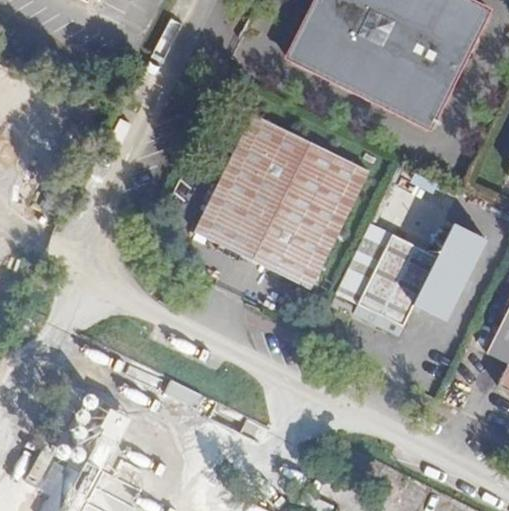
[(317,0),(314,7),(305,9),(287,47),(288,59),(424,127),(434,125),(440,112),(432,108),(442,90),(449,94),(452,88),(448,77),(459,54),(471,50),(474,45),(466,40),(475,24),(482,28),(489,16),(485,6),(474,0),(317,0)]
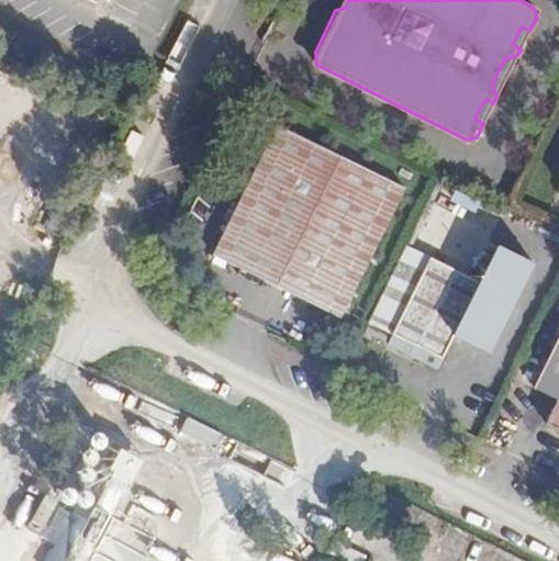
[(339,0),(335,10),(345,8),(348,0),(339,0)]
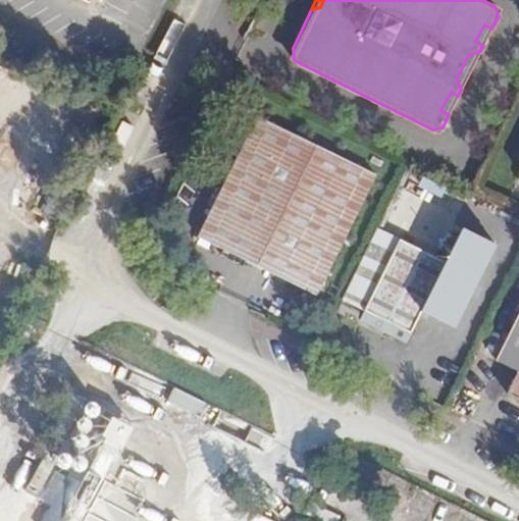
[(483,46),(491,29),(484,24),(475,41),(483,46)]
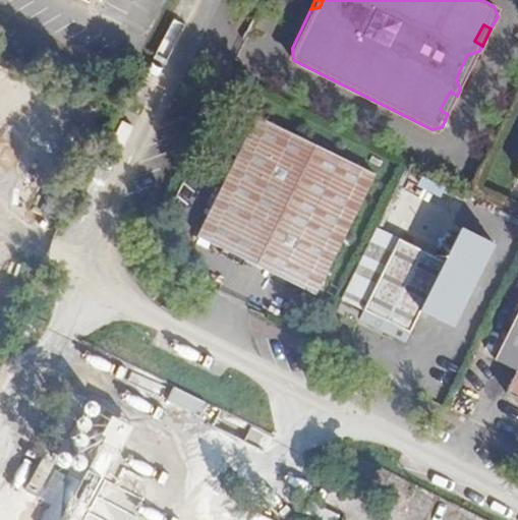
[(460,90),(479,51),(467,55),(456,78),(460,90)]
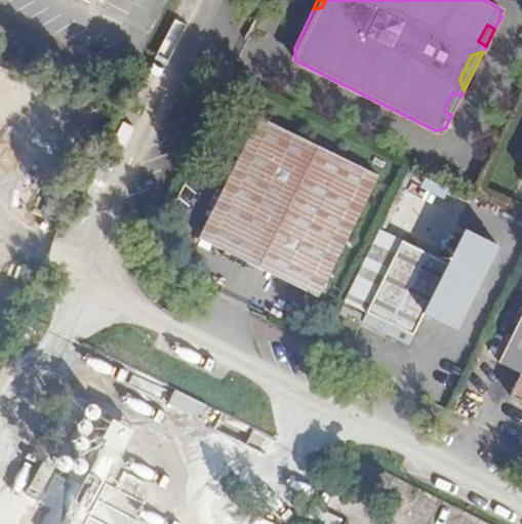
[(243,59),(234,55),(227,69),(236,74),(243,59)]
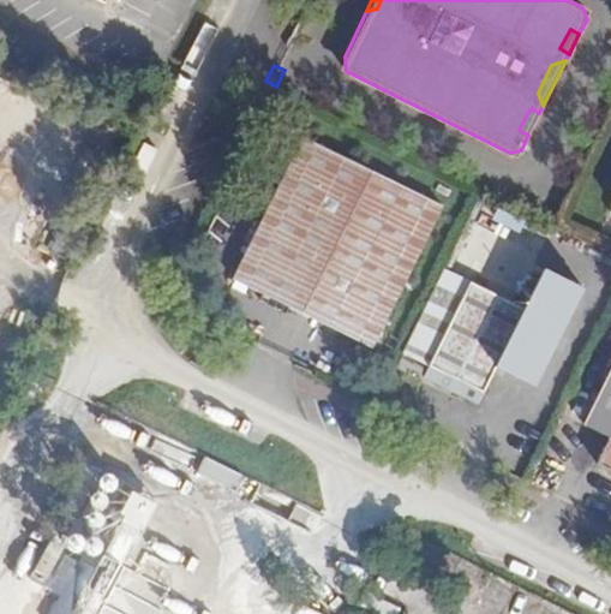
[(519,130),(528,135),(539,113),(531,108),(519,130)]
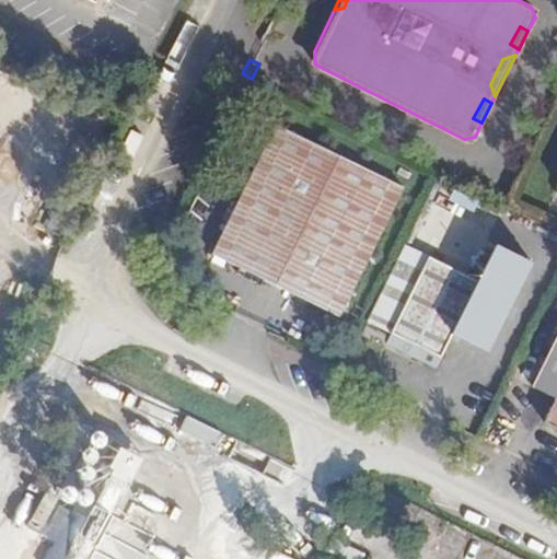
[(402,185),(276,124),(212,254),(338,315),(402,185)]
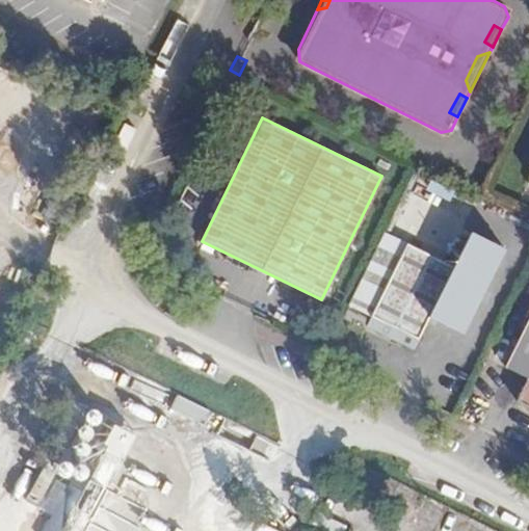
[(453,266),(407,242),(371,316),(417,339),(453,266)]
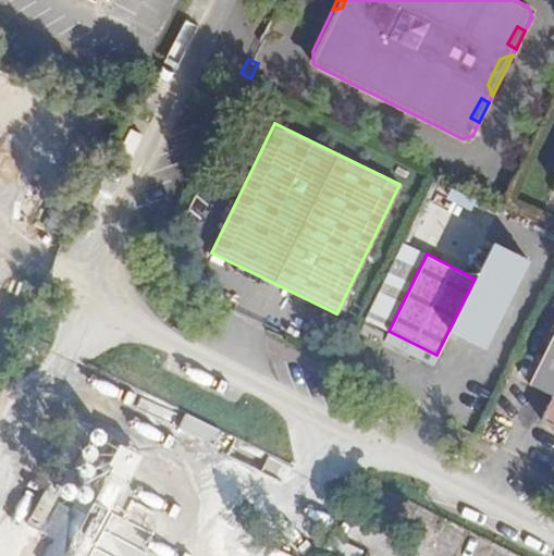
[(553,331),(528,383),(553,396),(541,421),(553,427),(553,331)]
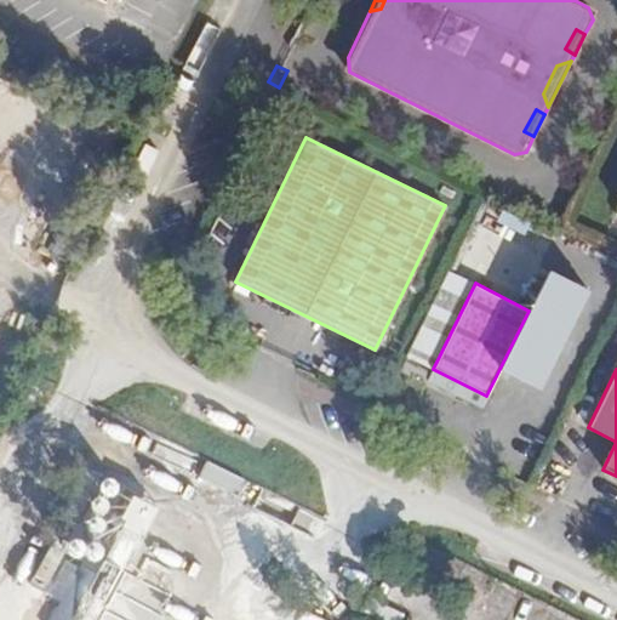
[(195,465),(190,479),(229,491),(234,477),(195,465)]
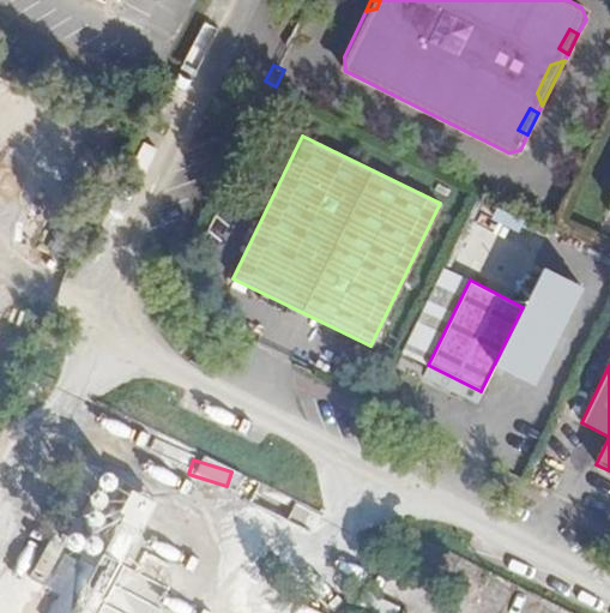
[(83,612),(139,500),(119,491),(82,563),(58,551),(40,587),(53,593),(42,612),(83,612)]
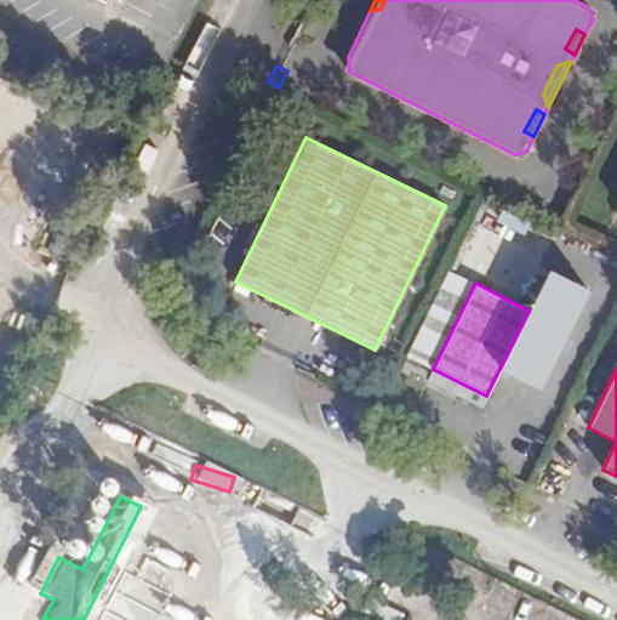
[(100,607),(93,619),(153,619),(156,614),(119,598),(113,613),(100,607)]
